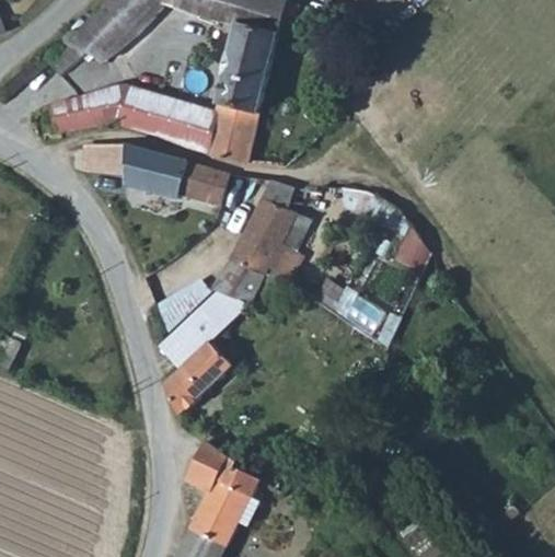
[(48,105),(54,134),(112,125),(206,150),(206,153),(244,163),(278,23),(301,30),(305,16),(327,24),(332,14),(295,0),(107,0),(45,61),(60,76),(88,54),(101,62),(102,62),(119,49),(136,36),(151,21),(165,4),(235,24),(215,111),(120,84),(48,105)]
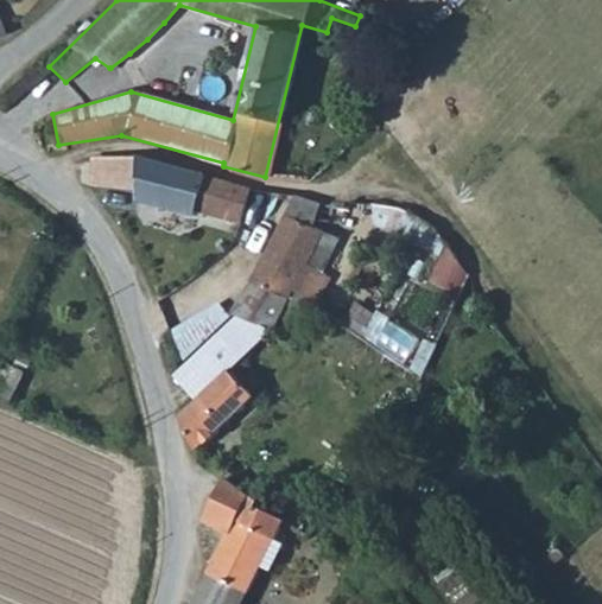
[(0,38),(10,36),(0,7),(0,38)]
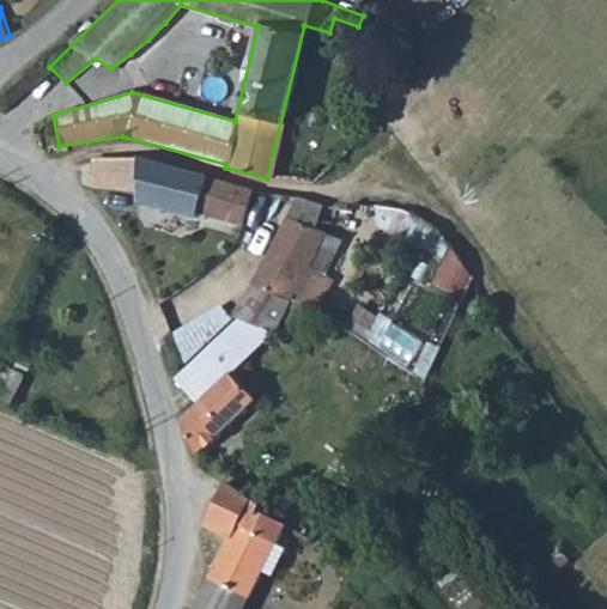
[(137,157),(91,158),(90,187),(135,189),(137,200),(194,215),(195,212),(238,225),(249,189),(137,157)]
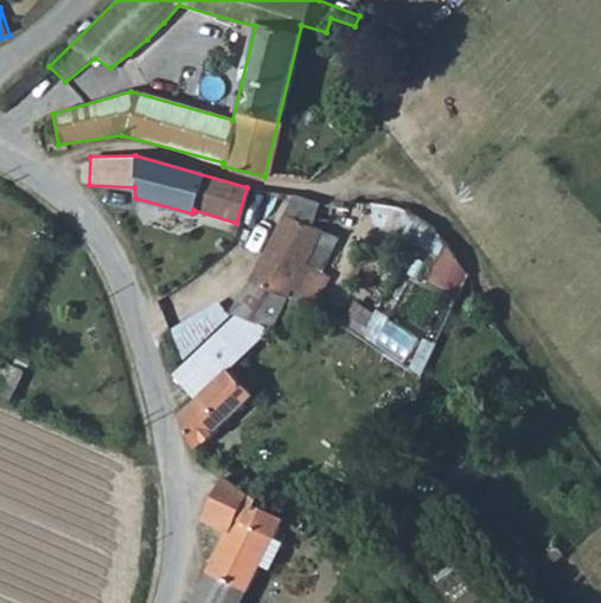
[(326,220),(331,203),(317,200),(292,194),(249,277),(224,309),(228,312),(251,335),(273,312),(273,310),(282,301),(288,289),(309,301),(312,303),(326,275),(302,261),(318,230),(307,225),(311,218),(326,220)]
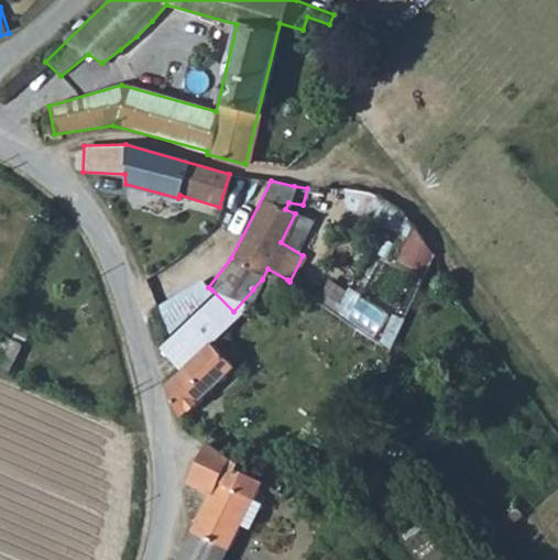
[(270,303),(287,280),(267,268),(262,280),(253,288),(253,289),(270,303)]
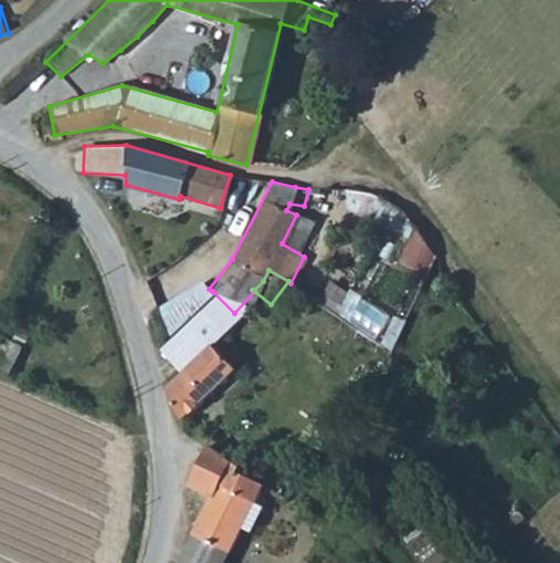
[(180,372),(165,388),(165,394),(167,395),(180,419),(239,353),(217,333),(234,313),(212,291),(159,350),(159,351),(180,372)]
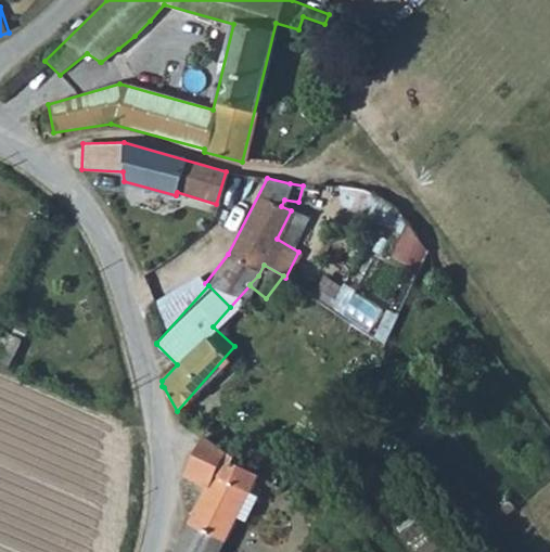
[(357,291),(344,311),(372,328),(384,307),(357,291)]
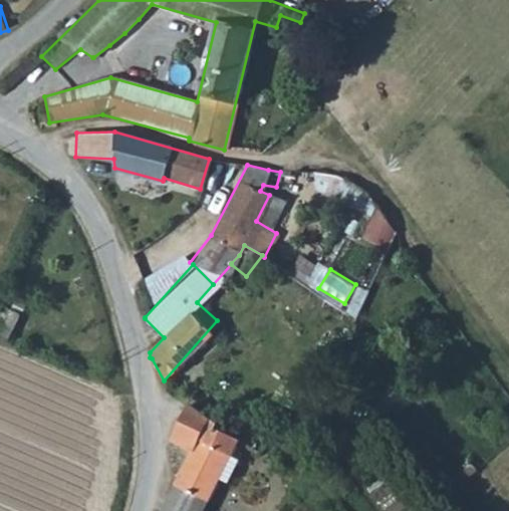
[(171,439),(192,451),(175,483),(208,499),(236,439),(189,405),(171,439)]
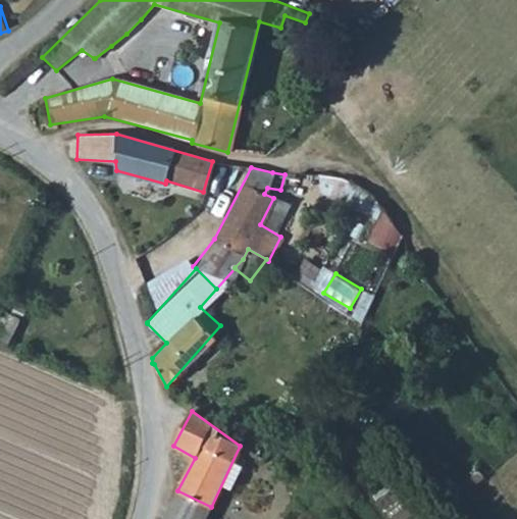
[(204,518),(211,507),(177,490),(162,518),(204,518)]
